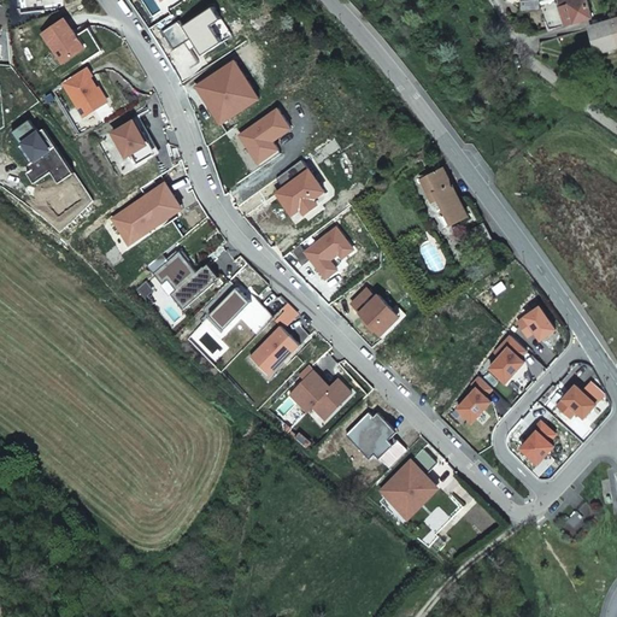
[(523,0),(524,9),(544,7),(552,29),(566,24),(557,0),(523,0)]
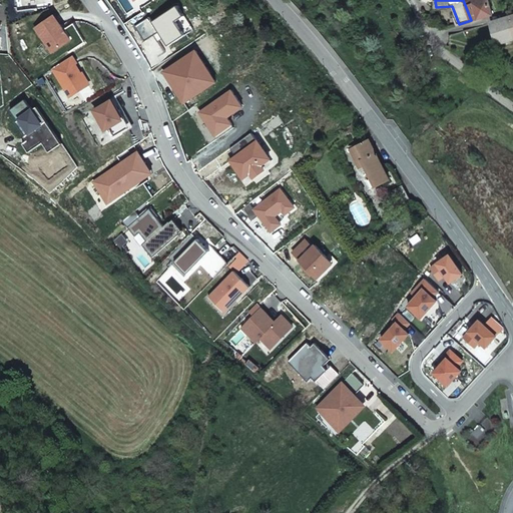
[(493,13),(488,0),(463,0),(471,20),(493,13)]
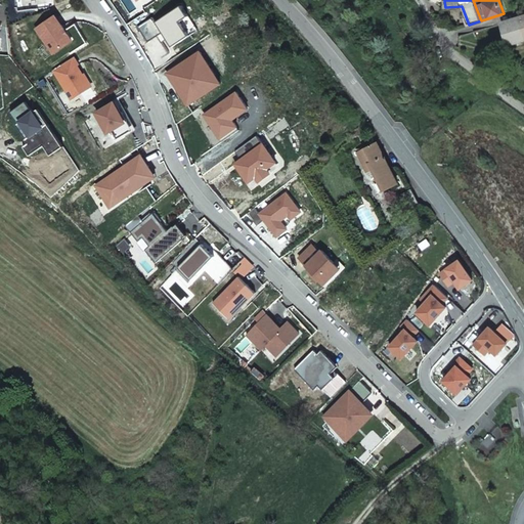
[(523,14),(513,18),(500,23),(509,44),(517,42),(523,39),(523,14)]
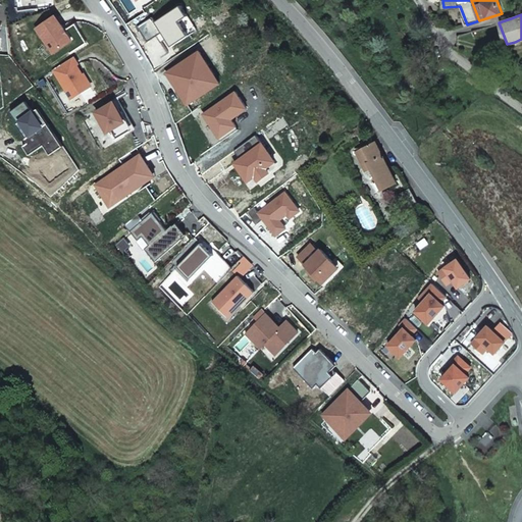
[(80,61),(74,54),(53,67),(71,96),(91,84),(77,62),(80,61)]
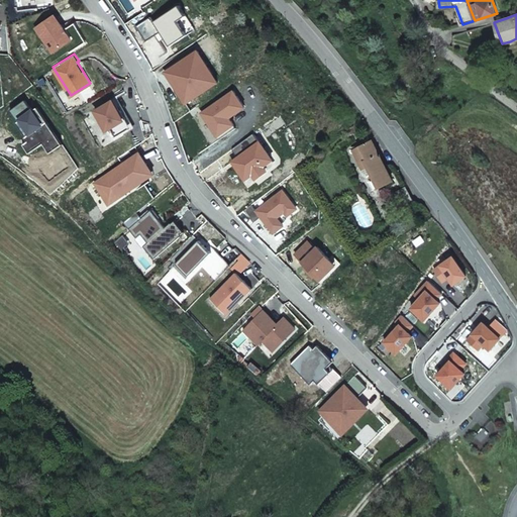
[(391,179),(370,138),(351,148),(358,163),(366,160),(369,169),(379,187),(391,179)]
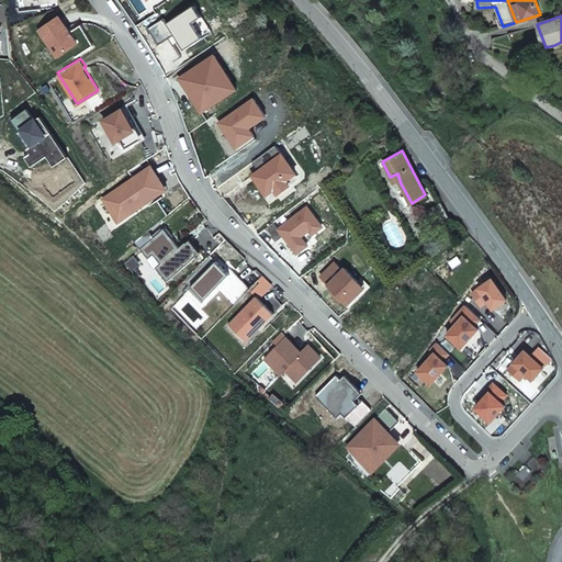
[(401,183),(397,173),(390,177),(395,187),(401,183)]
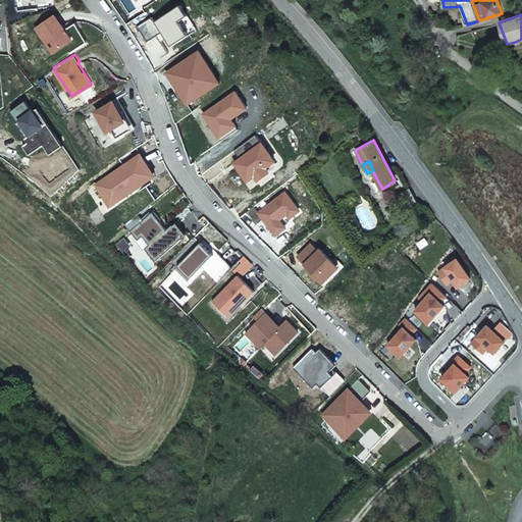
[(398,210),(415,201),(408,187),(390,196),(398,210)]
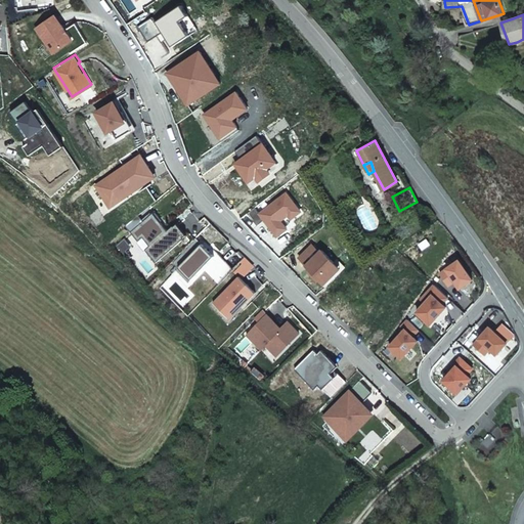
[(145,247),(156,260),(184,235),(173,223),(168,228),(153,210),(130,229),(137,238),(142,234),(149,243),(145,247)]
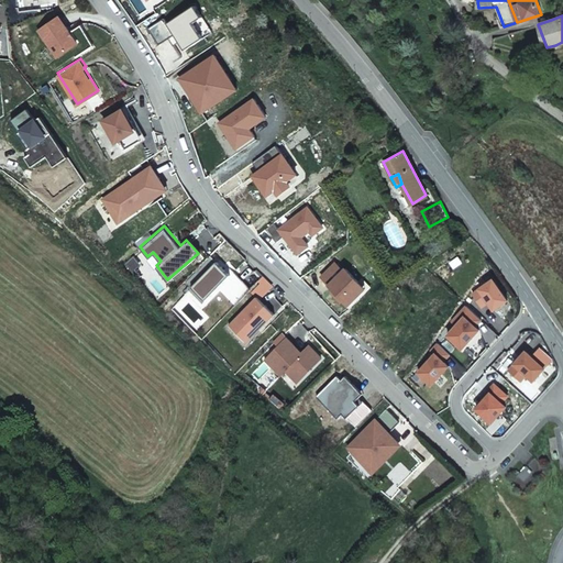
[(334,261),(320,275),(349,302),(363,288),(355,282),(359,279),(345,266),(343,268),(334,261)]
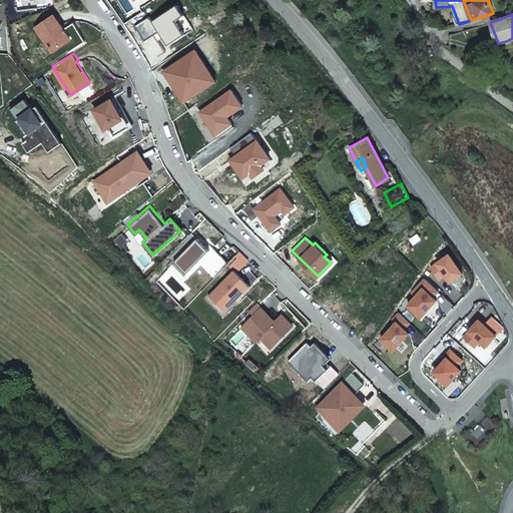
[(327,254),(324,257),(331,263),(336,258),(330,251),(327,254)]
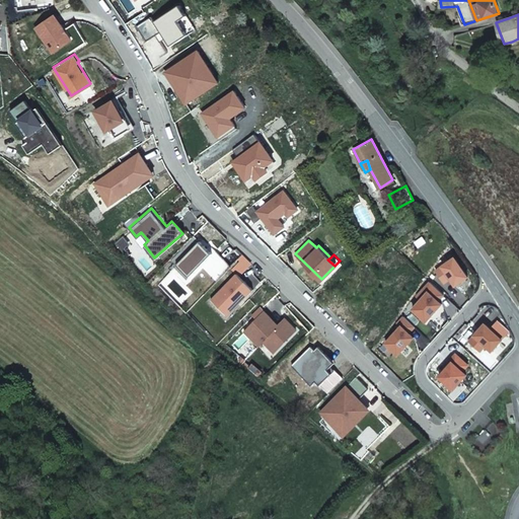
[(466,276),(453,256),(434,270),(442,282),(448,277),(453,284),(466,276)]
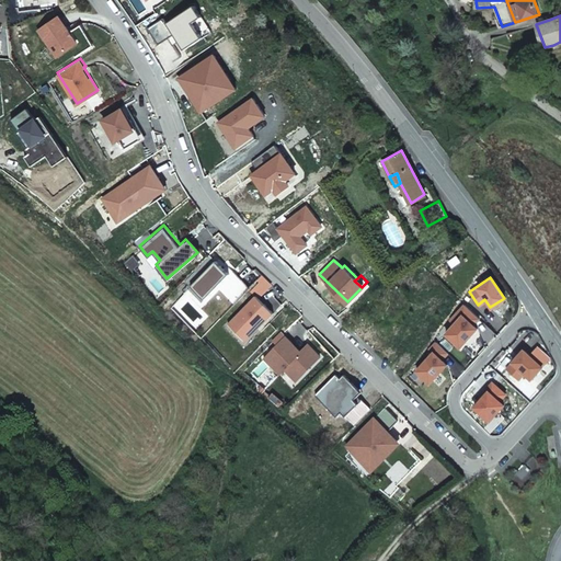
[(255,294),(228,321),(243,336),(255,324),(258,325),(272,311),(255,294)]
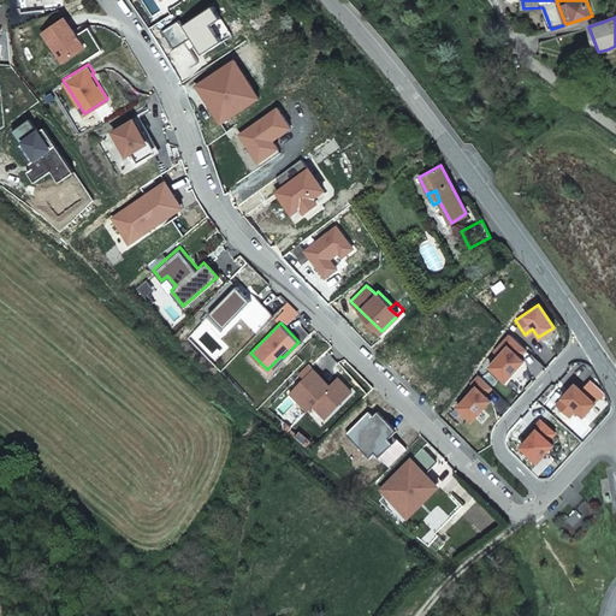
[(517,355),(525,348),(508,332),(492,350),(497,355),(487,365),(503,379),(522,359),(517,355)]
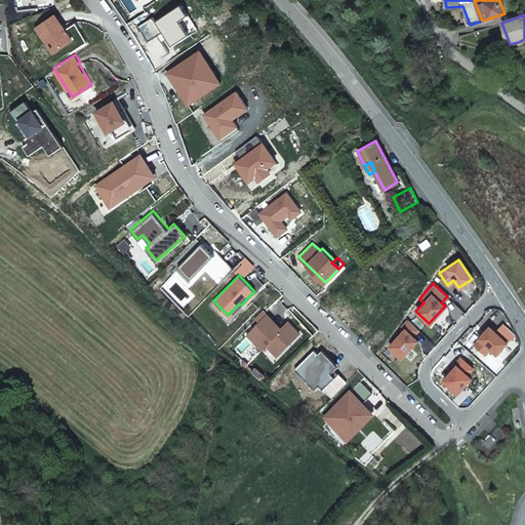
[(267,313),(247,333),(261,347),(266,342),(277,354),(299,331),(288,320),(280,326),(267,313)]
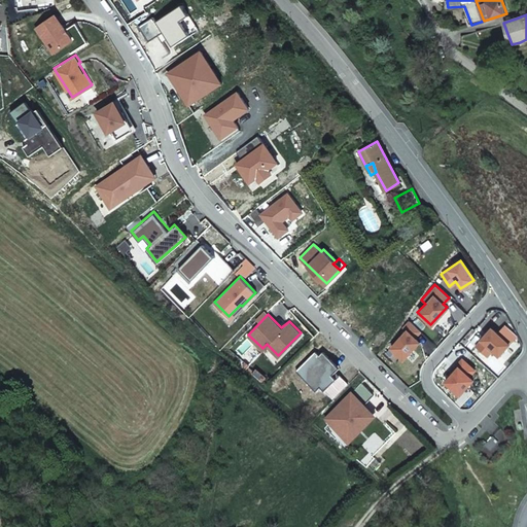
[(389,347),(402,358),(418,341),(413,336),(419,329),(408,319),(401,326),(406,329),(389,347)]
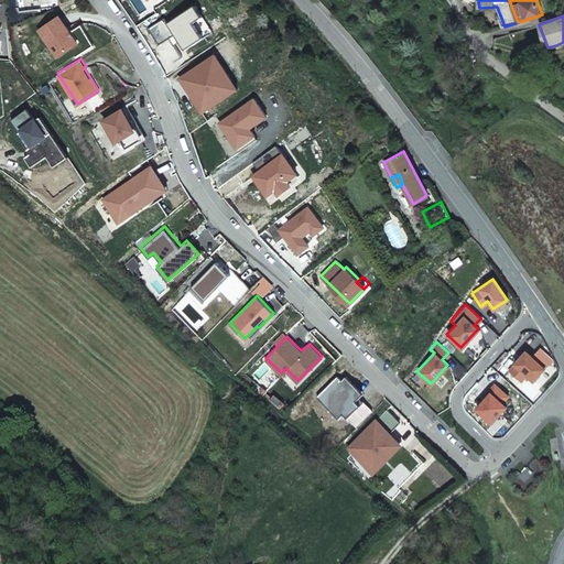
[(543,367),(524,350),(507,369),(519,380),(525,373),(532,380),(543,367)]
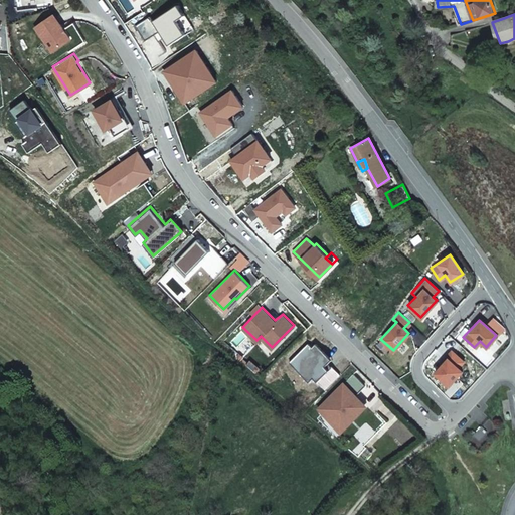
[(352,372),(317,406),(336,425),(356,405),(345,394),(351,389),(354,393),(364,384),(352,372)]
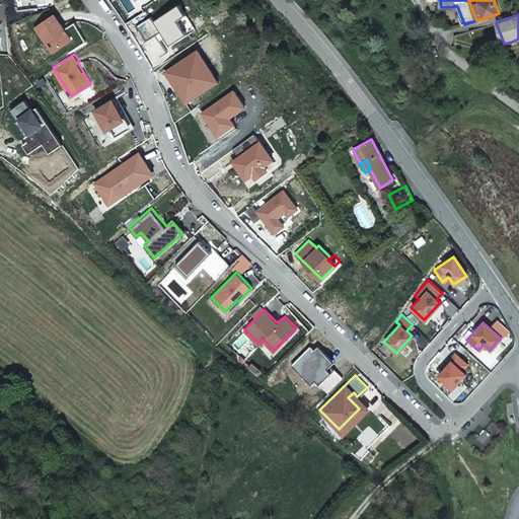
[(339,429),(344,434),(369,408),(357,396),(354,392),(348,397),(359,409),(339,429)]
